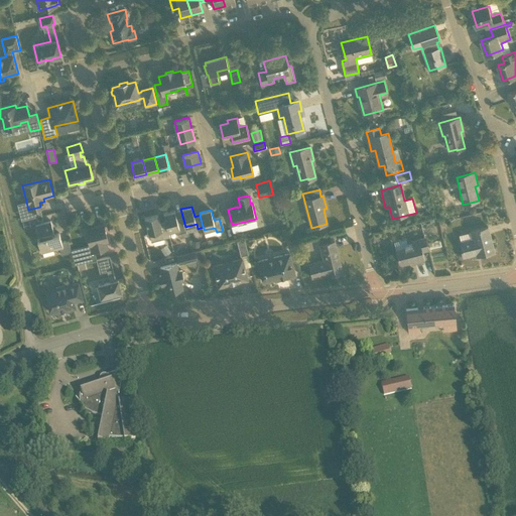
[(177,234),(181,233),(186,231),(185,227),(183,220),(177,221),(175,211),(163,214),(166,222),(168,231),(174,230),(175,233),(177,234)]
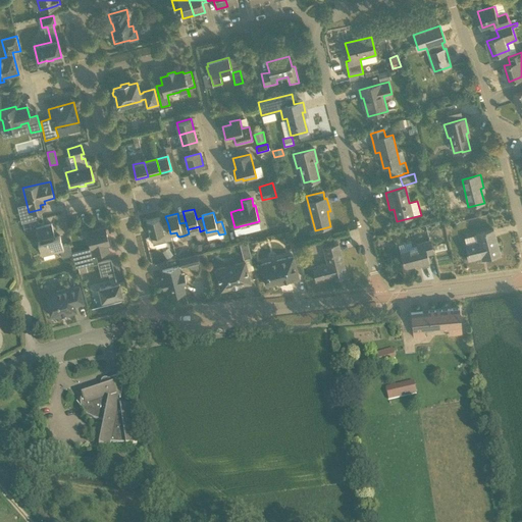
[(162,226),(160,217),(147,220),(151,237),(153,245),(172,240),(170,233),(168,224),(162,226)]
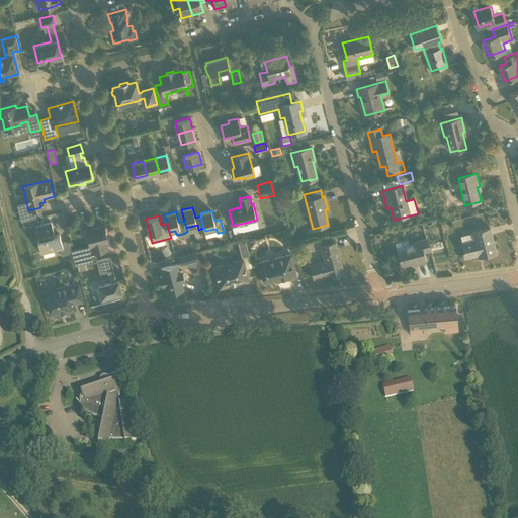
[(55,235),(52,222),(35,226),(39,240),(37,240),(41,253),(60,248),(62,256),(72,253),(71,250),(69,241),(62,243),(60,234),(55,235)]
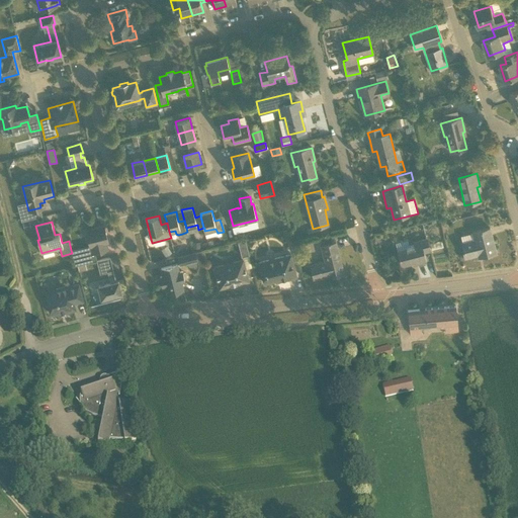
[(108,249),(106,242),(108,241),(104,225),(86,230),(90,246),(91,245),(93,253),(108,249)]
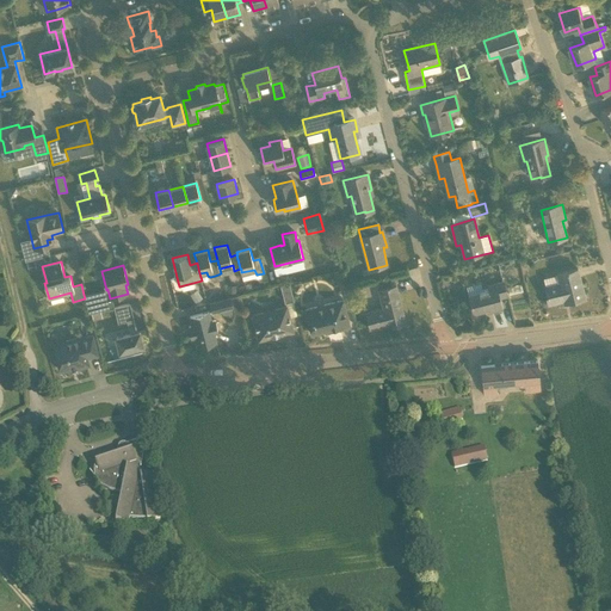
[(338,285),(345,284),(341,270),(334,272),(338,285)]
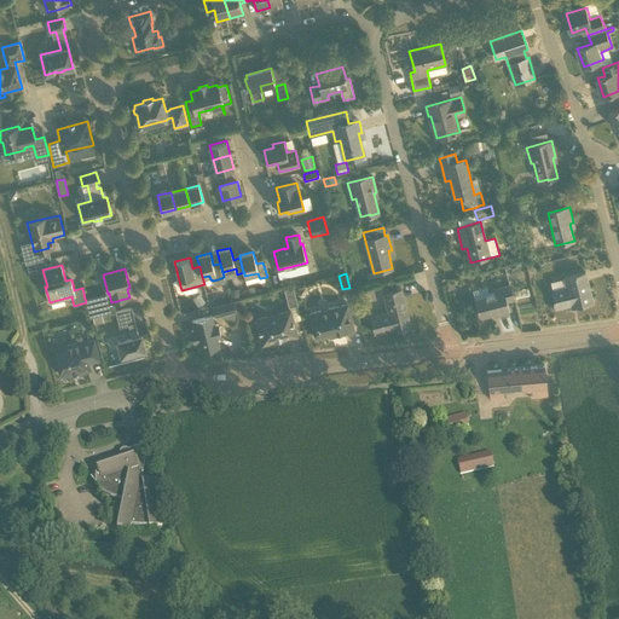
[(578,306),(594,302),(585,273),(565,278),(567,287),(553,290),(555,299),(554,300),(556,308),(577,304),(578,306)]
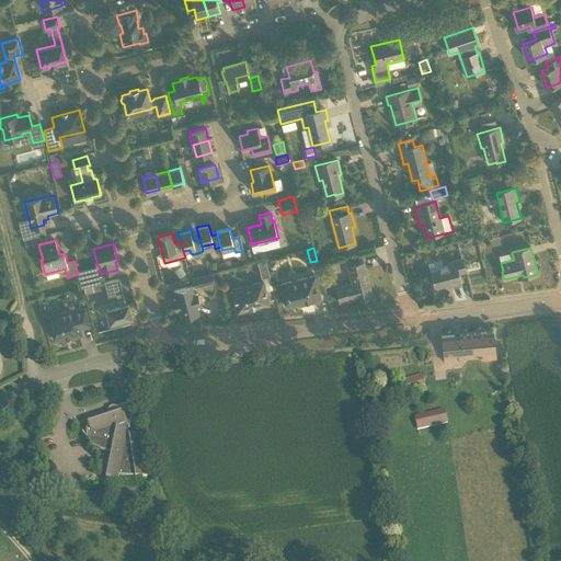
[(451,286),(461,284),(458,274),(466,272),(462,259),(448,262),(449,266),(431,271),(435,287),(450,284),(451,286)]
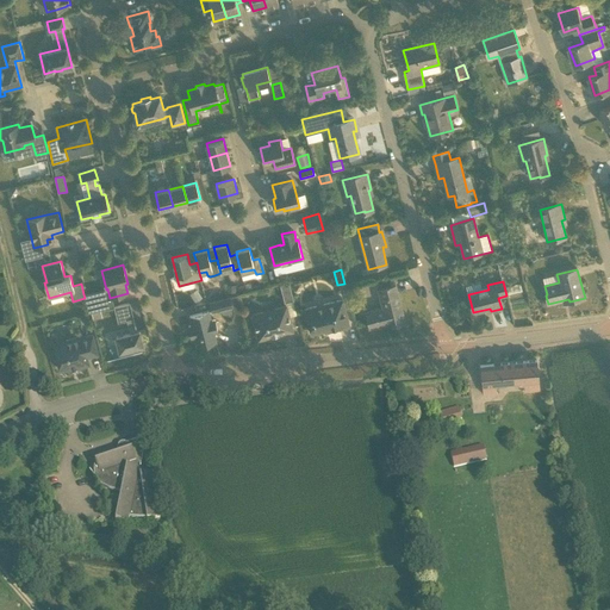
[(285,303),(293,300),(288,282),(280,284),(285,303)]
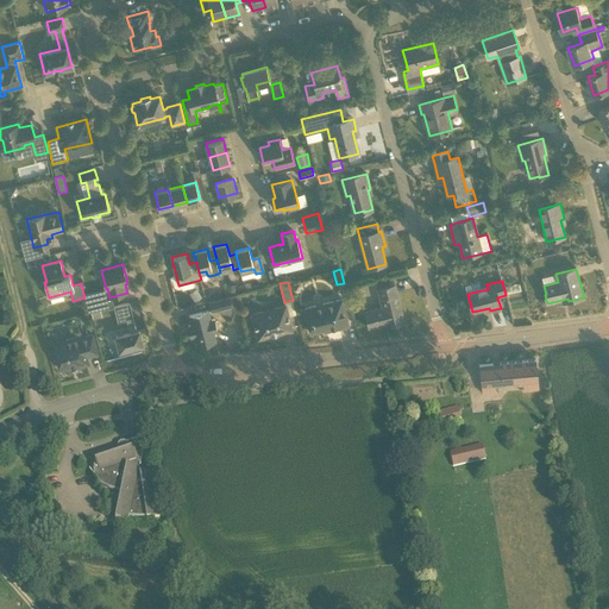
[(387,326),(405,321),(395,284),(377,289),(382,307),(365,312),(369,328),(387,324),(387,326)]
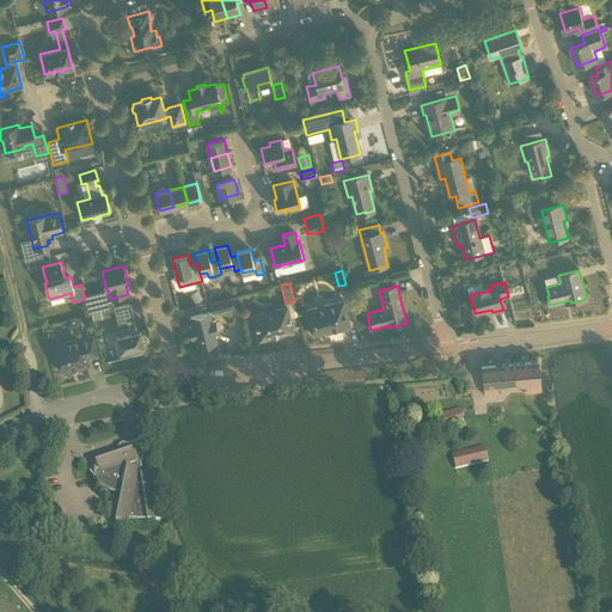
[(85,299),(87,304),(90,313),(109,308),(106,300),(110,299),(108,289),(106,291),(84,295),(85,299)]
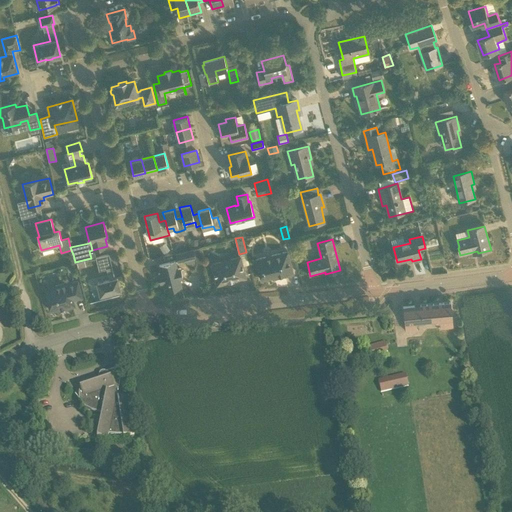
[(165,243),(159,247),(164,255),(171,252),(165,243)]
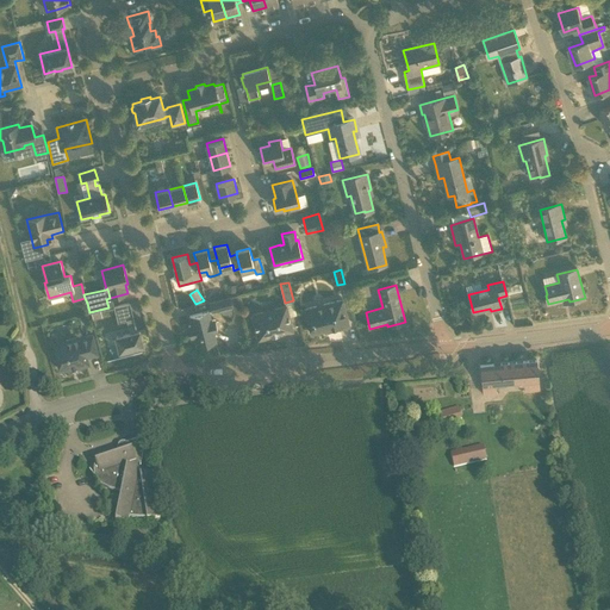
[(212,312),(232,307),(230,297),(210,302),(212,312)]
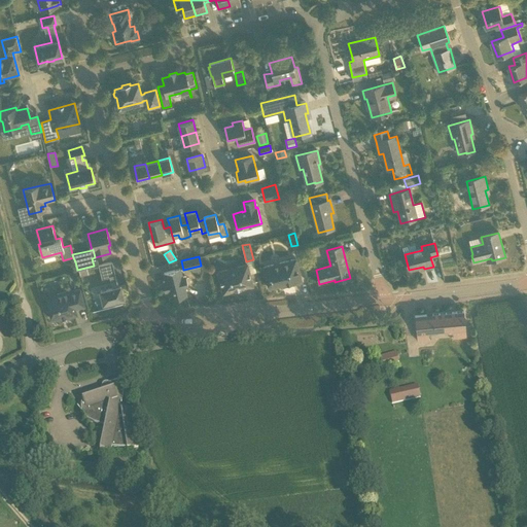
[(285,286),(302,282),(296,258),(264,267),(269,288),(285,284),(285,286)]
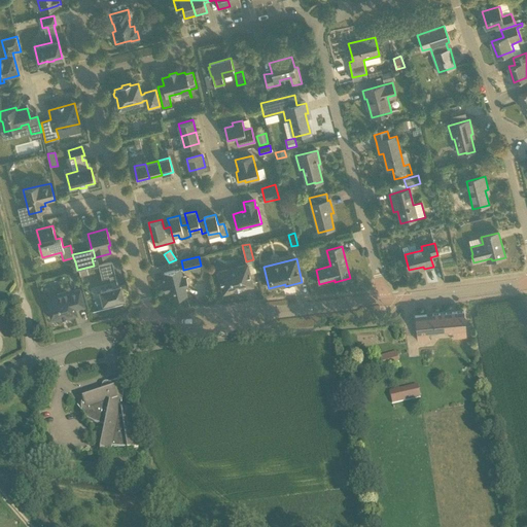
[(102,278),(110,277),(110,276),(115,275),(112,261),(99,265),(102,278)]
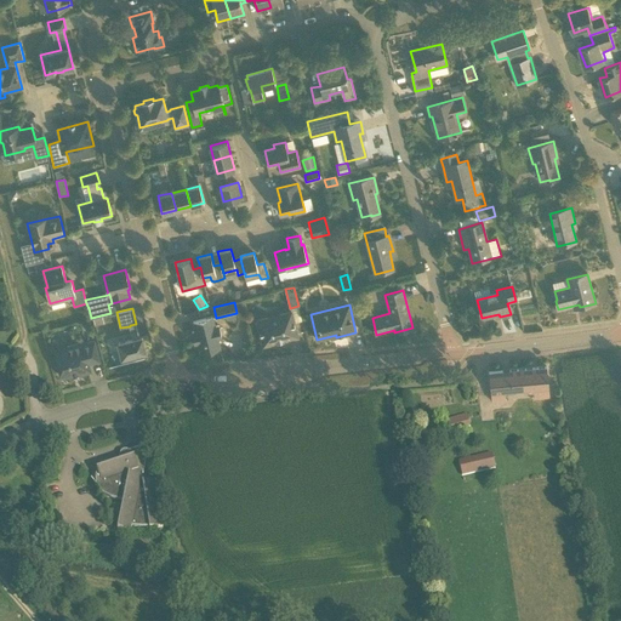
[(263,346),(298,336),(291,312),(257,320),(263,346)]
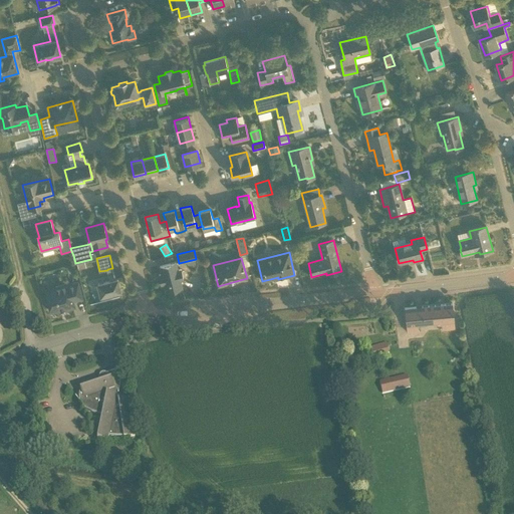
[(84,261),(77,263),(78,269),(86,267),(84,261)]
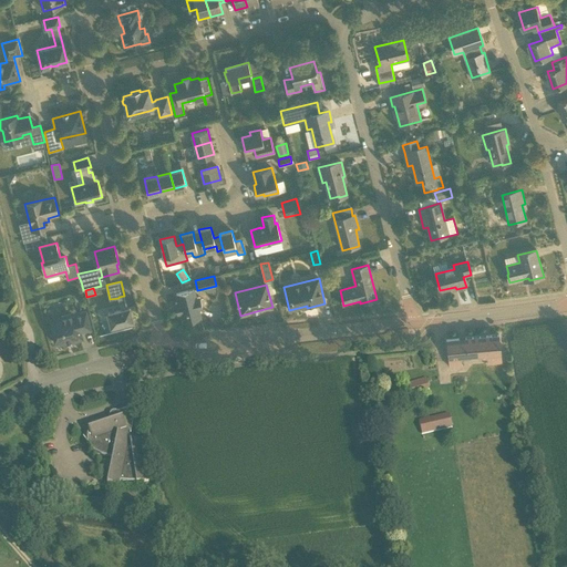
[(196,298),(194,289),(176,294),(178,302),(175,302),(178,313),(182,312),(184,321),(189,320),(192,322),(195,321),(196,318),(202,317),(199,310),(199,308),(203,307),(199,297),(196,298)]
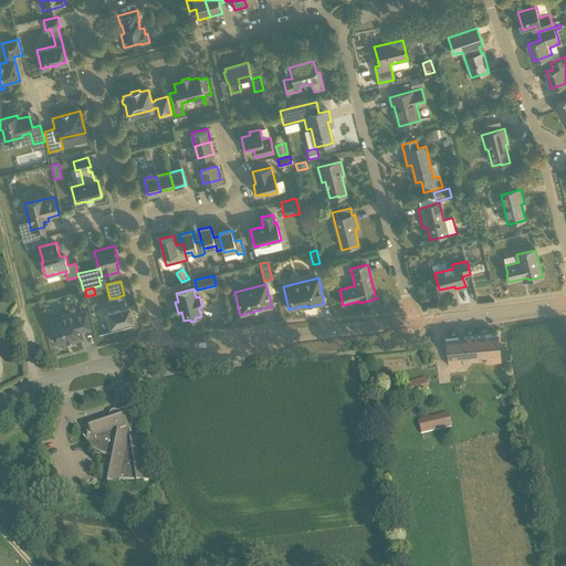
[(124,295),(118,296),(118,297),(121,310),(108,313),(113,331),(132,325),(130,325),(129,321),(133,321),(129,307),(127,307),(124,295)]
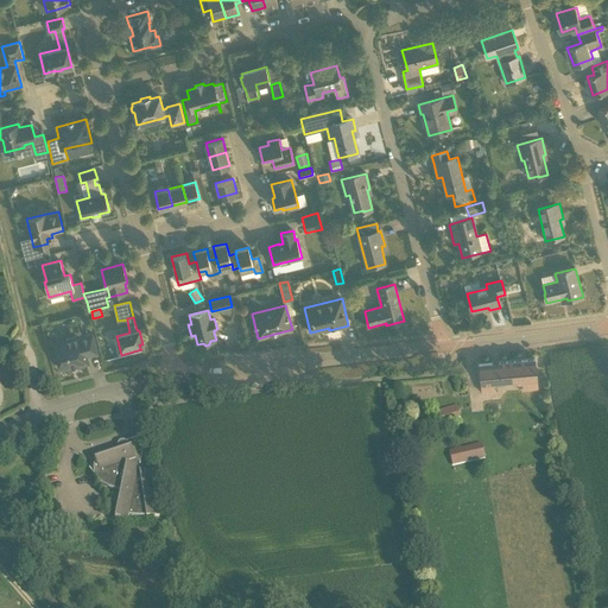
[(97,353),(93,334),(82,336),(82,335),(54,342),(61,368),(71,366),(73,368),(89,363),(87,356),(97,353)]
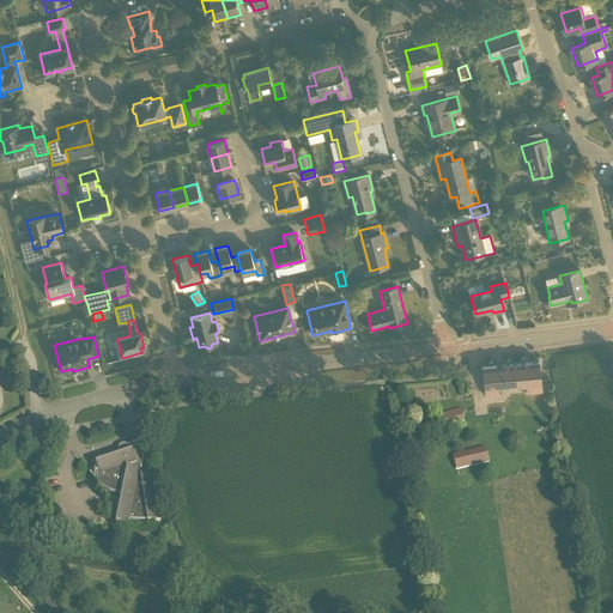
[(485,396),(499,395),(499,387),(541,383),(540,362),(483,368),(485,396)]
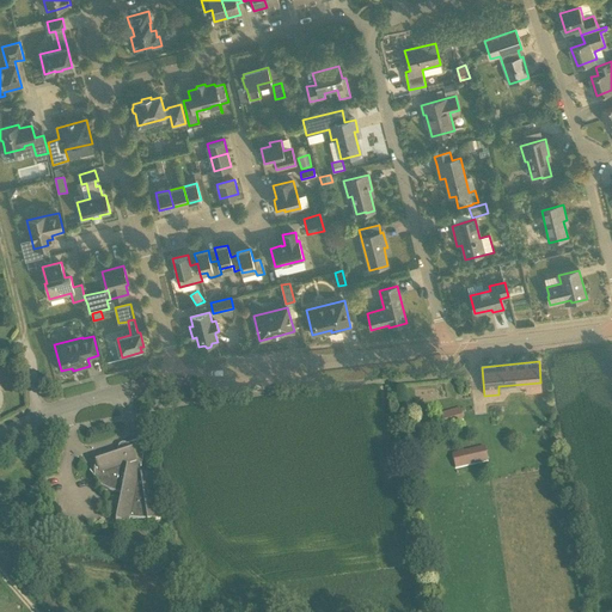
[(446,426),(464,420),(460,409),(442,414),(446,426)]
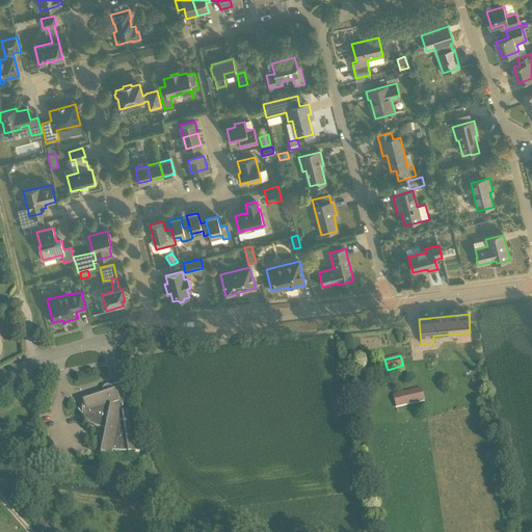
[(123,405),(124,400),(127,387),(124,384),(104,388),(105,395),(82,402),(86,414),(81,415),(84,421),(86,422),(87,423),(94,426),(100,428),(104,430),(100,452),(111,456),(113,451),(126,452),(139,451),(133,411),(122,410),(123,405)]
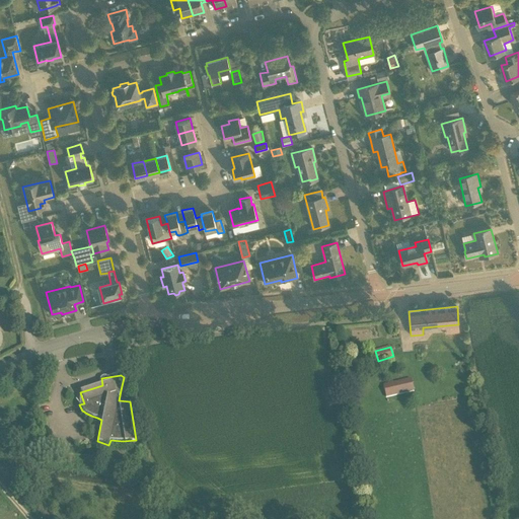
[(386,397),(414,391),(411,378),(384,385),(386,397)]
